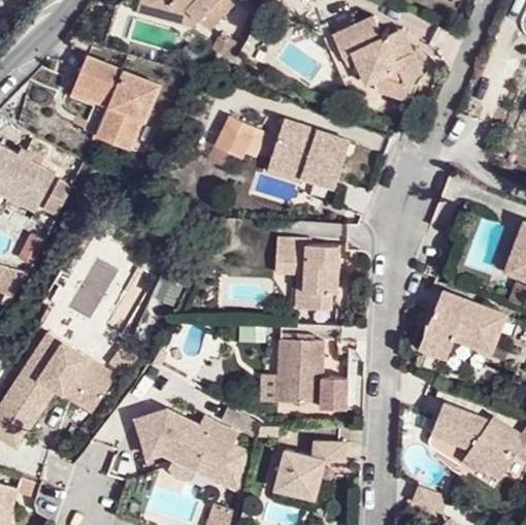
[(137,0),(137,1),(168,13),(170,3),(183,7),(193,20),(204,34),(228,12),(218,0),(137,0)]
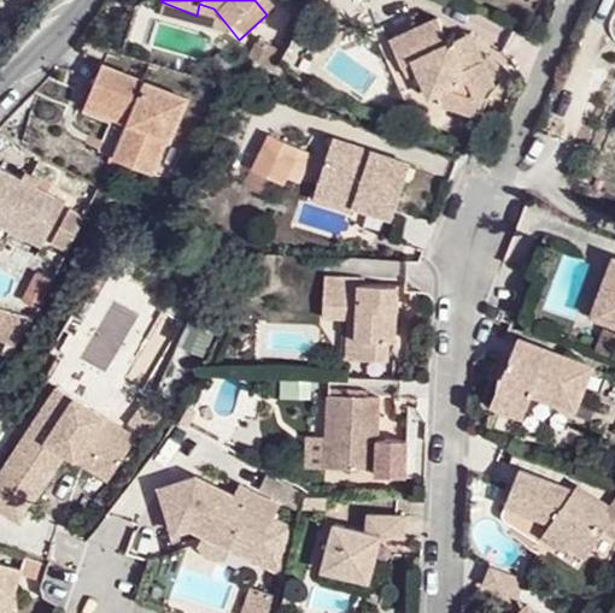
[(160,1),(159,6),(222,30),(226,23),(214,9),(199,4),(197,16),(160,1)]
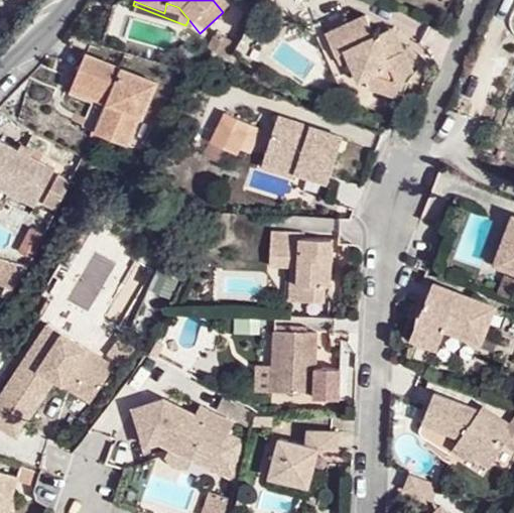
[(346,15),(309,37),(322,57),(331,52),(336,60),(348,81),(353,79),(358,87),(392,94),(394,87),(395,81),(397,76),(400,69),(387,46),(375,24),(366,29),(357,35),(346,15)]
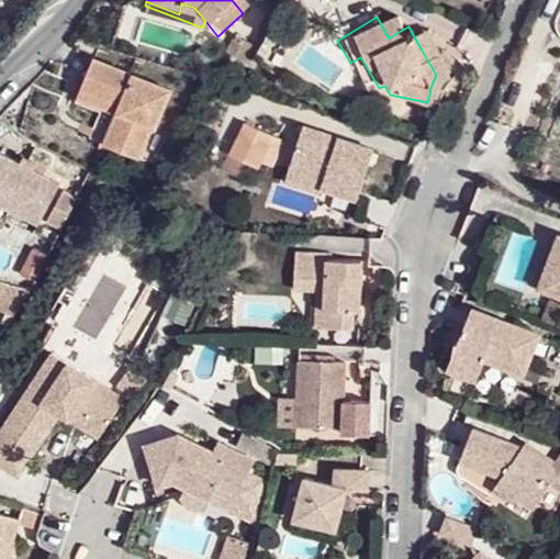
[(360,57),(350,63),(356,73),(366,66),(360,57)]
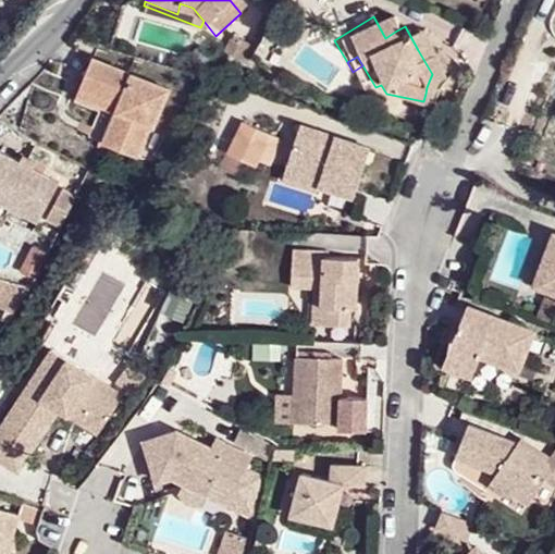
[(90,63),(85,74),(94,77),(99,66),(90,63)]
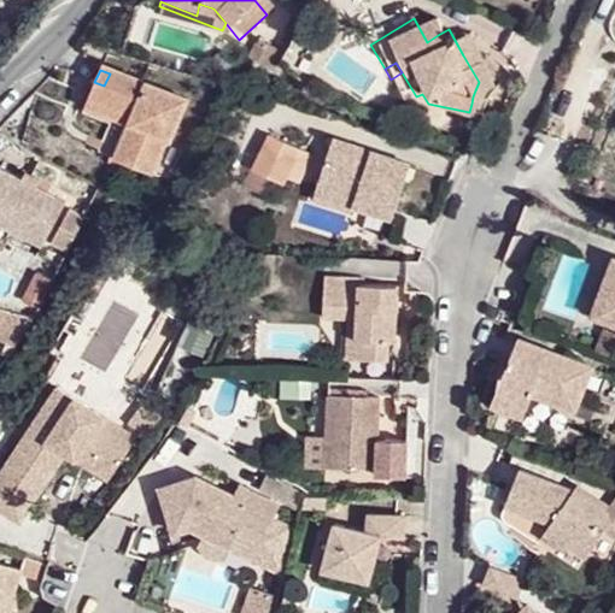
[(115,164),(135,171),(138,161),(156,169),(167,145),(170,146),(188,105),(110,74),(104,86),(94,82),(88,99),(133,117),(129,129),(115,164)]
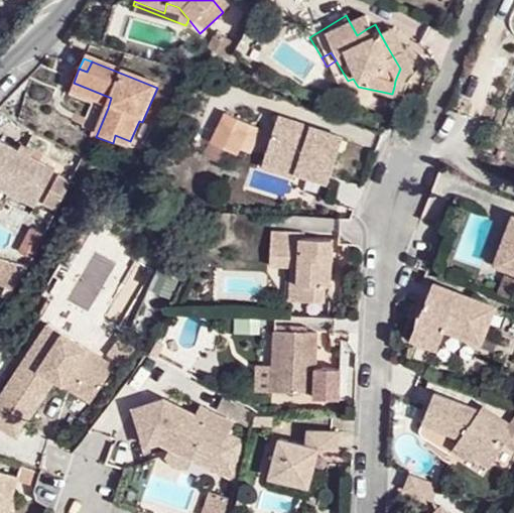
[(70,92),(108,108),(111,98),(74,83),(70,92)]
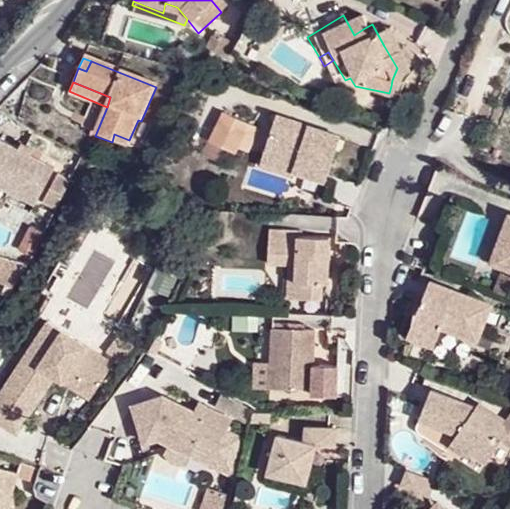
[(223,108),(210,137),(233,148),(247,120),(223,108)]
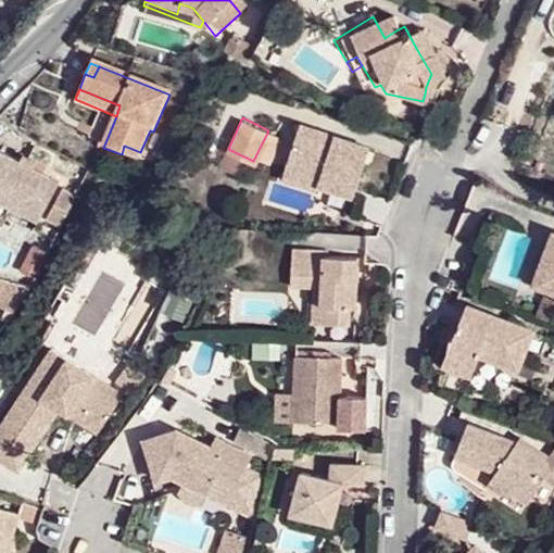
[(301,124),(285,165),(314,174),(312,184),(332,190),(353,197),(370,149),(301,124)]
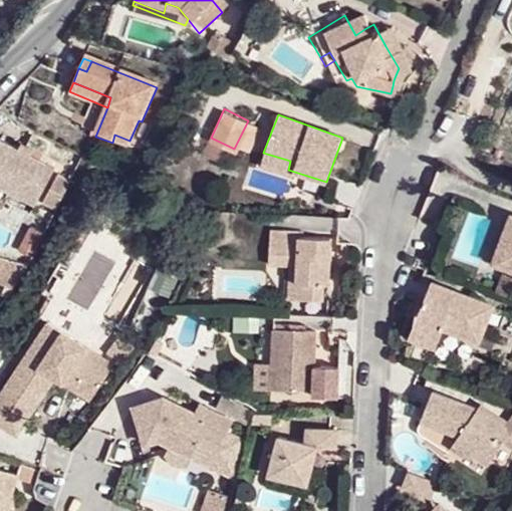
[(126,149),(130,141),(114,135),(112,143),(126,149)]
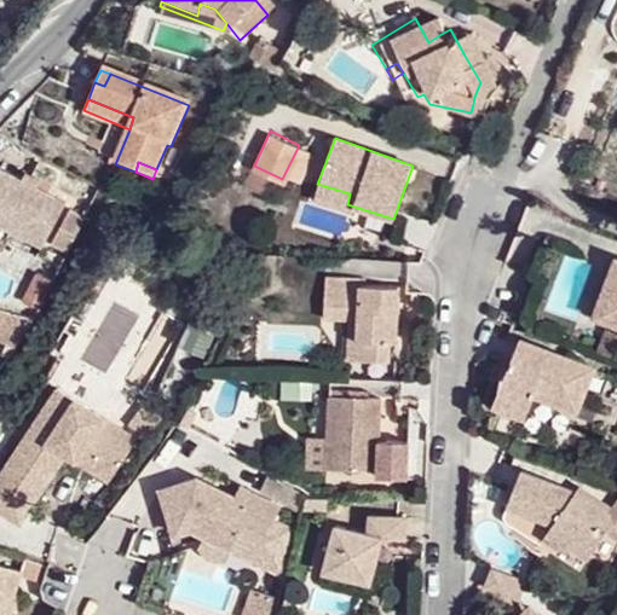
[(0,227),(42,250),(63,209),(0,173),(0,227)]
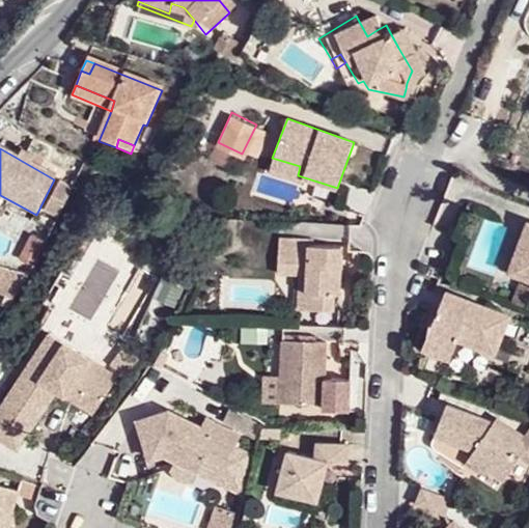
[(269,165),(298,175),(300,166),(272,158),(269,165)]
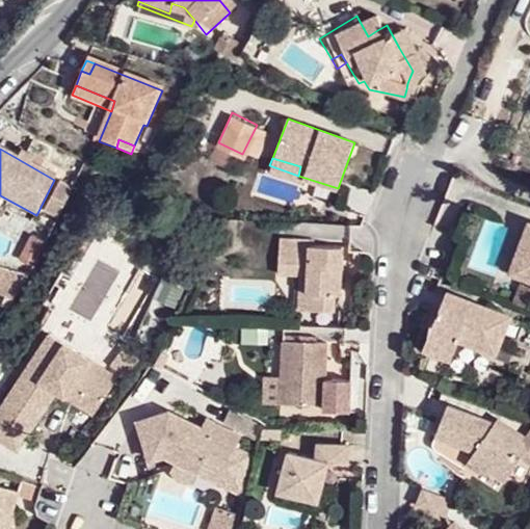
[(333,203),(338,188),(318,182),(313,195),(333,203)]
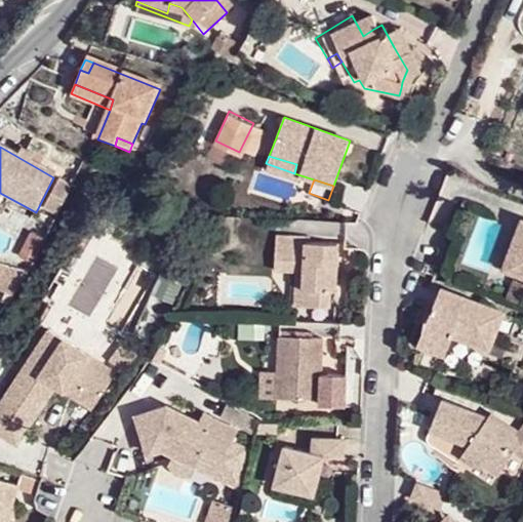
[(522,217),(511,250),(519,266),(516,273),(522,275),(522,217)]
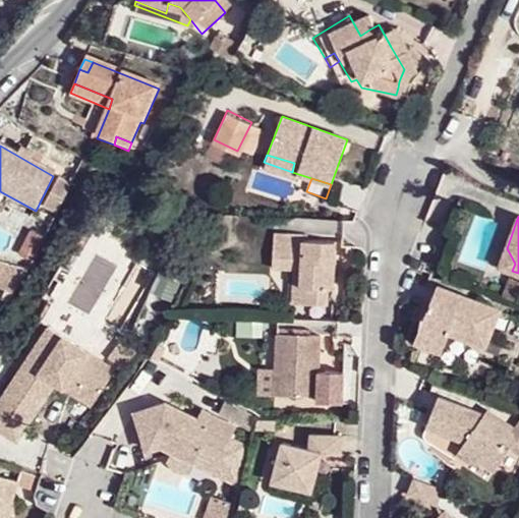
[(298,303),(325,304),(326,284),(333,285),(335,241),(306,241),(306,234),(273,233),(270,267),(291,269),(300,269),(298,303)]
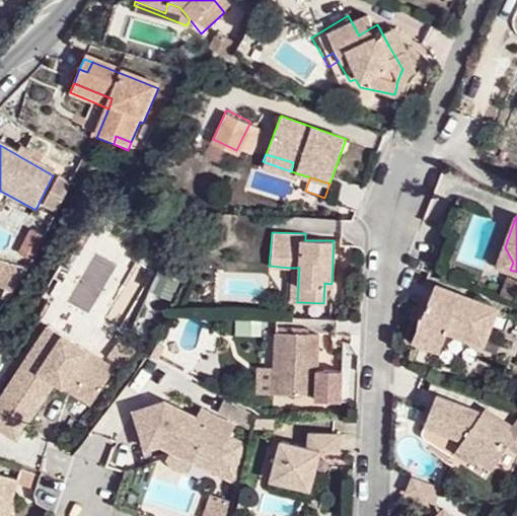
[(498,267),(510,270),(513,263),(505,247),(498,267)]
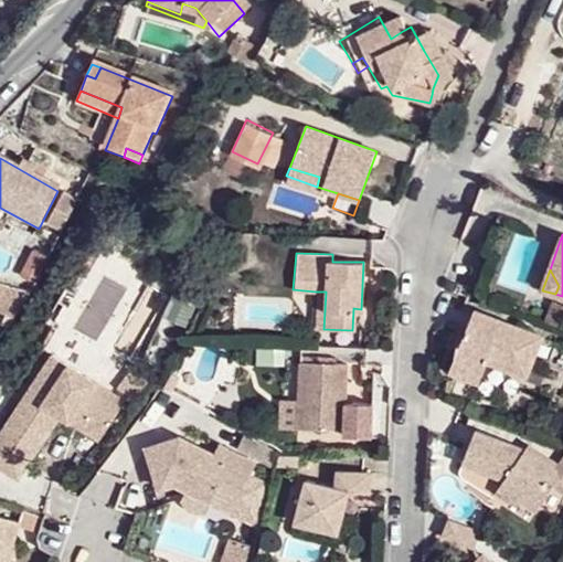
[(0,314),(9,316),(17,292),(0,287),(0,314)]
